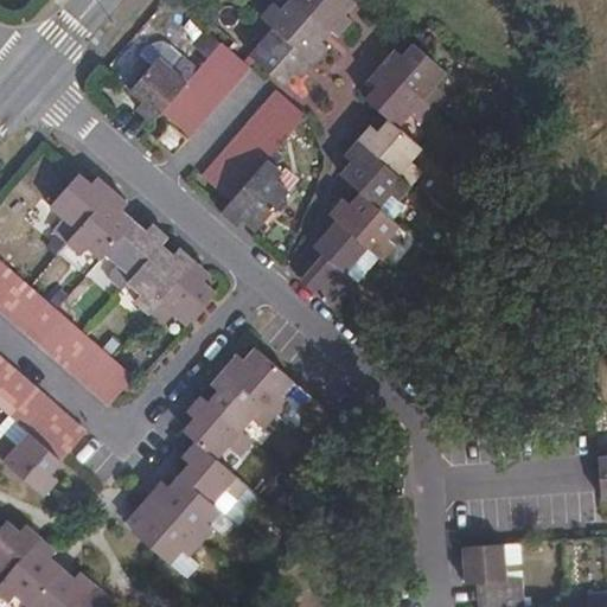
[(262,16),(275,26),(307,56),(314,62),(327,48),(320,42),(330,30),(296,0),(289,0),(282,8),(274,2),(262,16)]
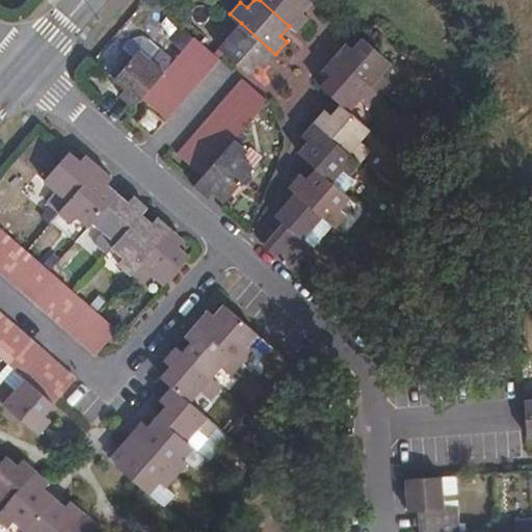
[(260,0),(289,26),(295,31),(308,19),(300,12),(310,2),(308,0),(260,0)]
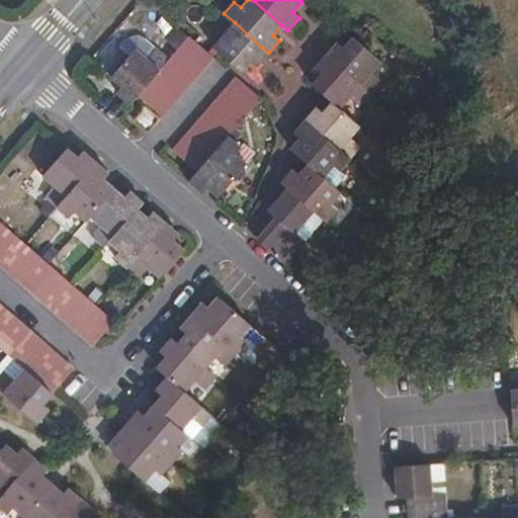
[(212,25),(224,34),(235,22),(224,13),(212,25)]
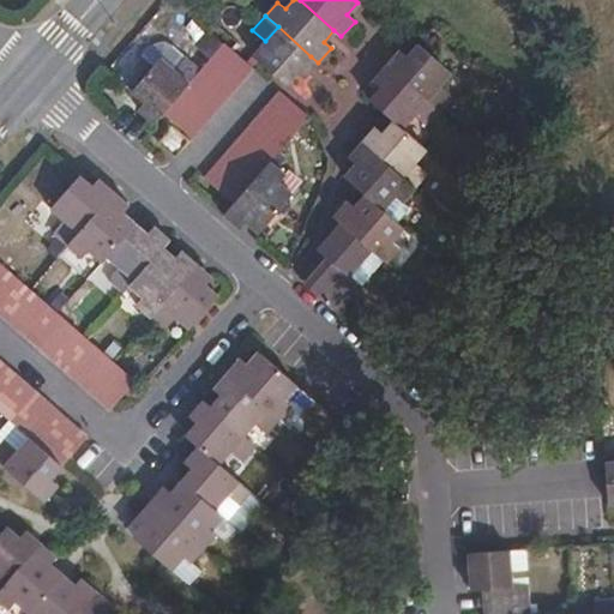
[(278,26),(265,41),(252,56),(284,85),(296,72),(311,56),(278,26)]
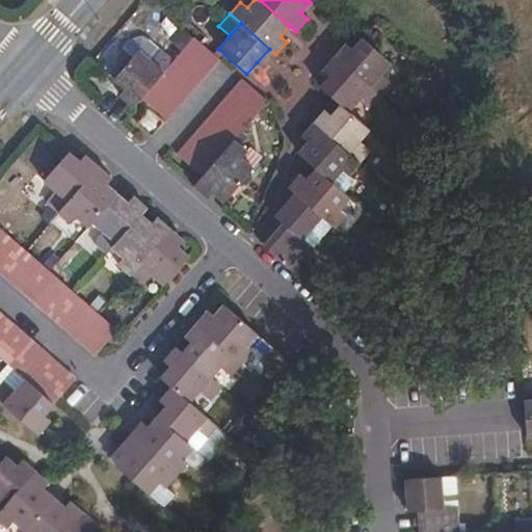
[(174,61),(139,101),(150,109),(164,122),(218,59),(193,38),(174,61)]
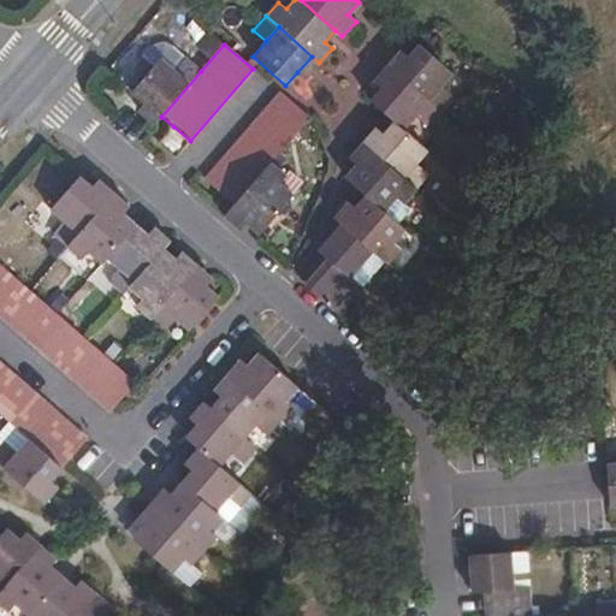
[(395,72),(440,112),(454,98),(440,86),(452,72),(419,45),(408,57),(395,72)]
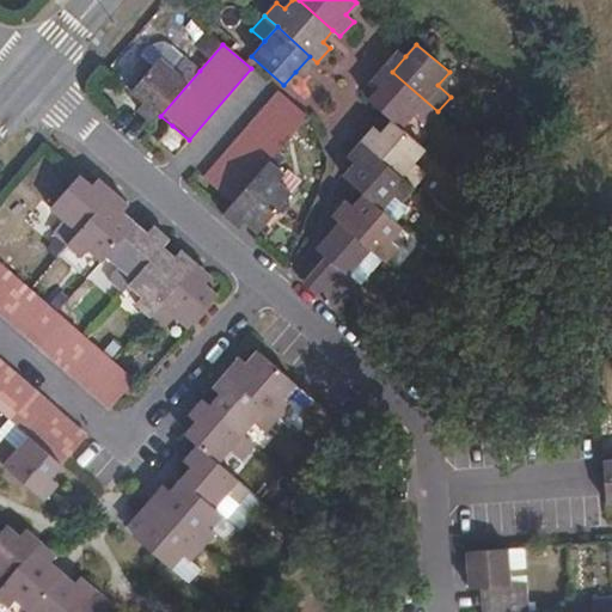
[(171,46),(160,57),(173,69),(184,57),(171,46)]
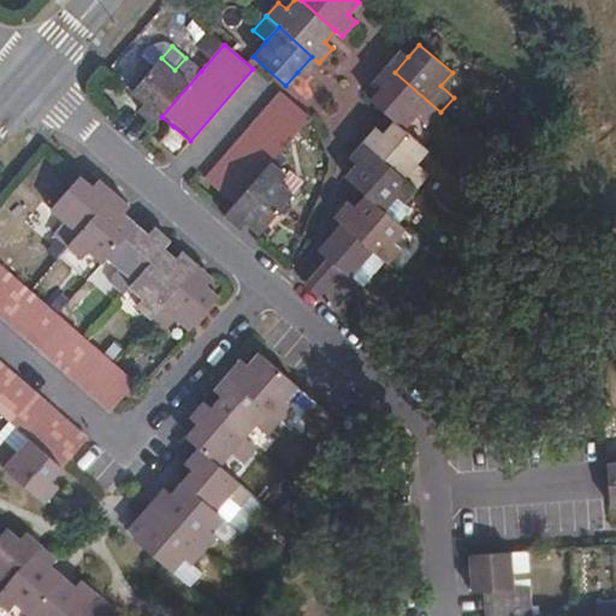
[(395,72),(408,57),(401,51),(388,66),(395,72)]
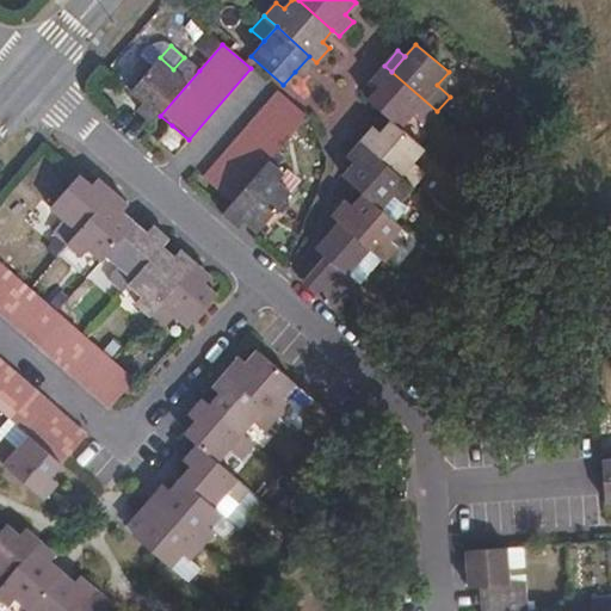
[(309,56),(295,72),(302,78),(316,62),(309,56)]
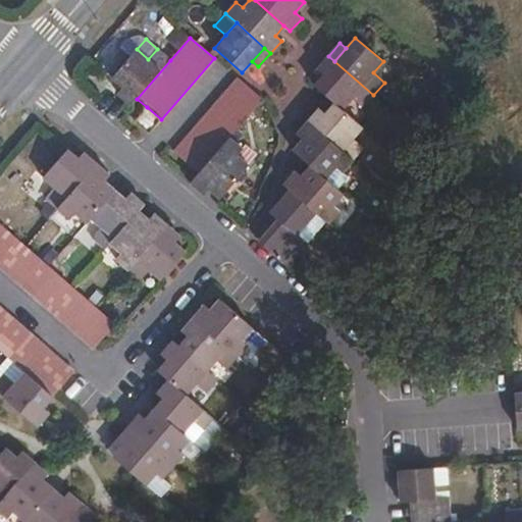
[(131,105),(137,99),(170,60),(157,49),(148,59),(137,49),(112,79),(122,88),(117,94),(131,105)]
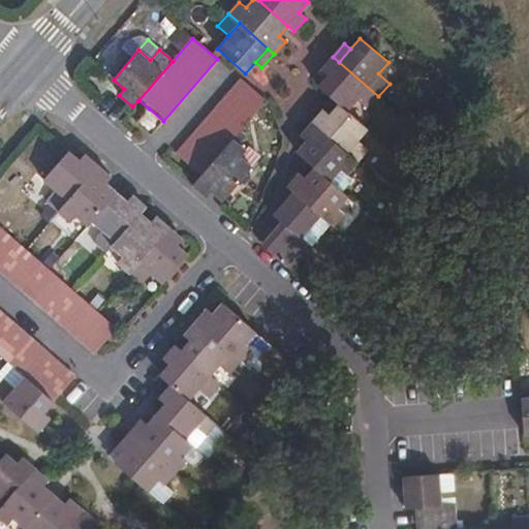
[(321,70),(328,75),(339,62),(333,57),(321,70)]
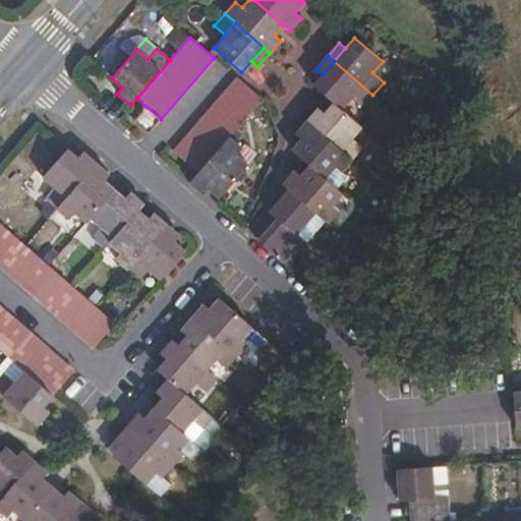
[(334,103),(342,110),(352,98),(362,107),(372,95),(334,61),(323,74),(312,85),(334,103)]
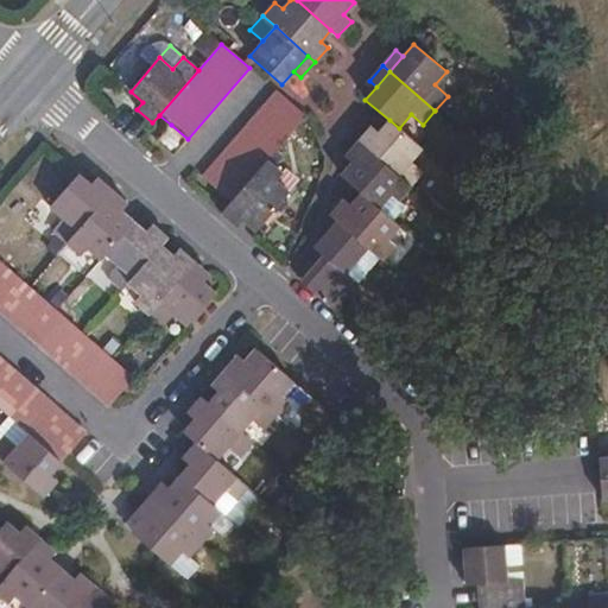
[(202,177),(232,202),(267,160),(305,116),(277,92),(202,177)]
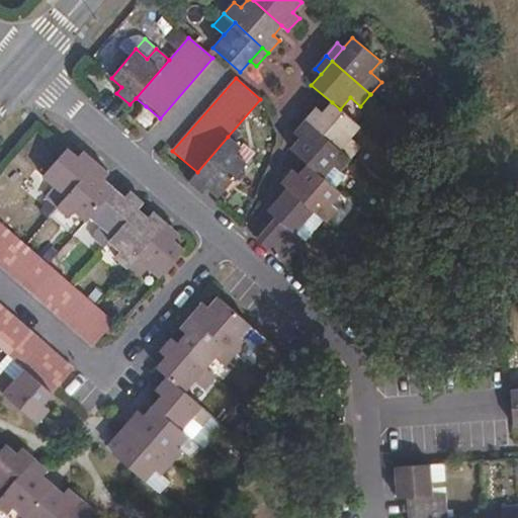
[(311,126),(349,159),(359,147),(350,139),(360,126),(340,109),(332,102),(322,112),(311,126)]
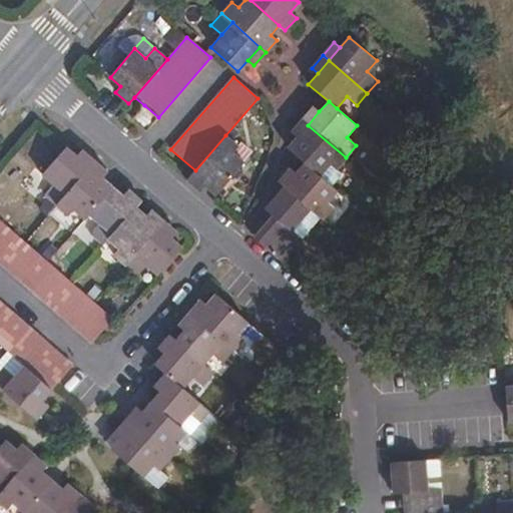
[(158,117),(144,105),(131,119),(146,131),(158,117)]
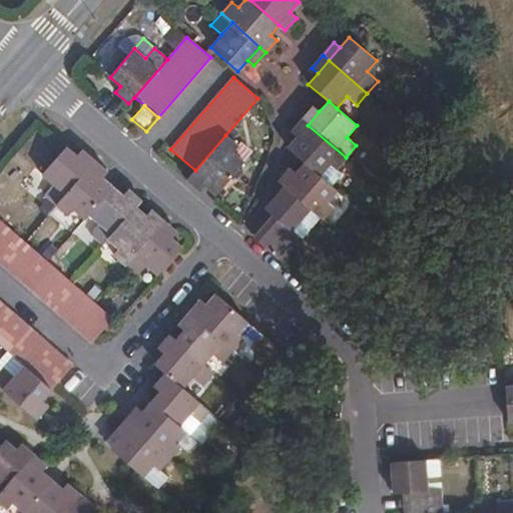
[(313,106),(302,119),(308,125),(319,111),(313,106)]
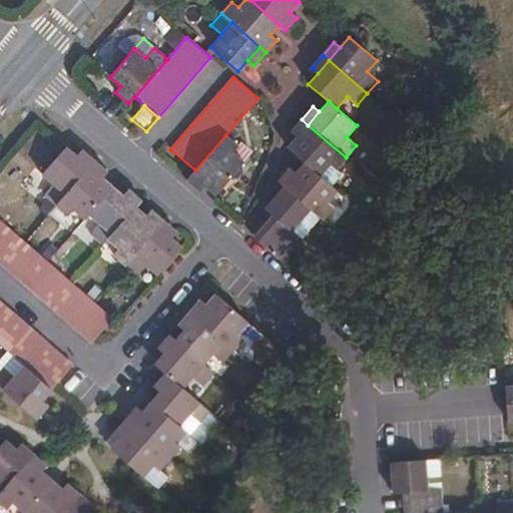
[(288,147),(305,162),(320,175),(330,163),(336,169),(346,157),(308,125),(302,119),(291,132),(297,137),(288,147)]
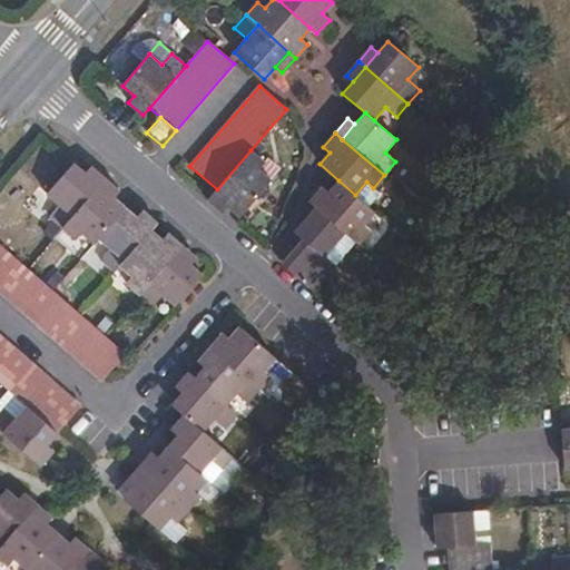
[(251,150),(217,189),(207,200),(222,213),(228,206),(239,216),(271,179),(258,169),(265,163),(251,150)]
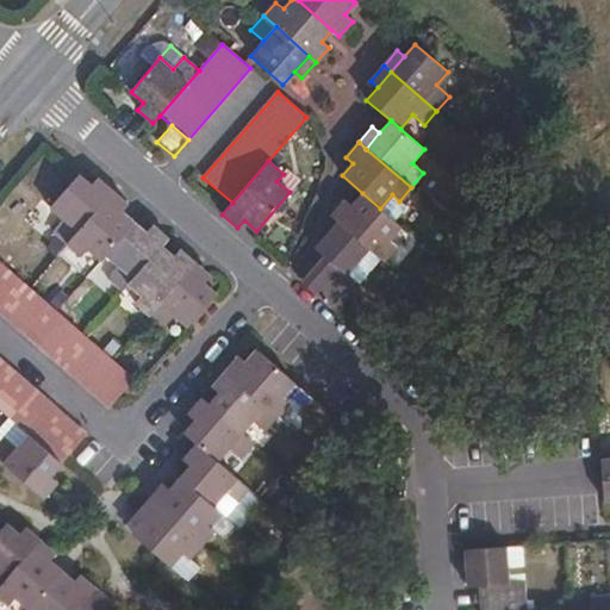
[(51,231),(67,244),(106,199),(91,186),(79,175),(50,207),(63,218),(51,231)]
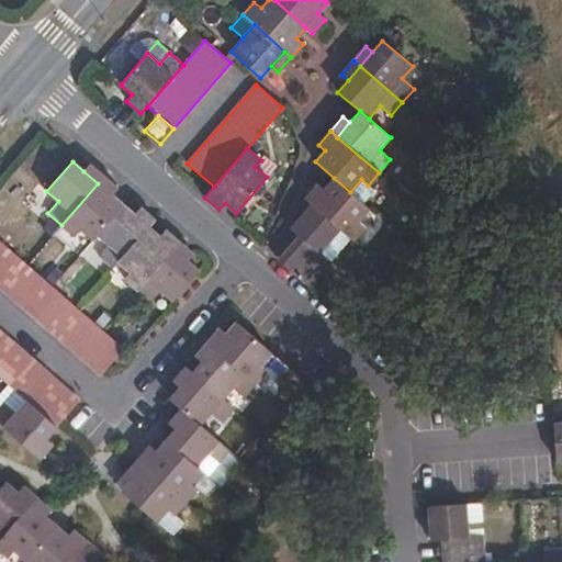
[(83,171),(98,183),(103,177),(90,165),(83,171)]
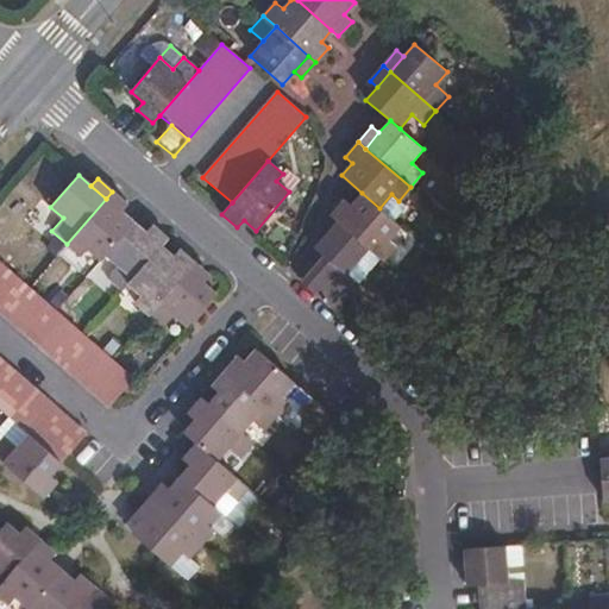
[(106,199),(67,244),(80,256),(87,249),(100,261),(105,256),(133,221),(123,212),(127,205),(112,192),(106,199)]
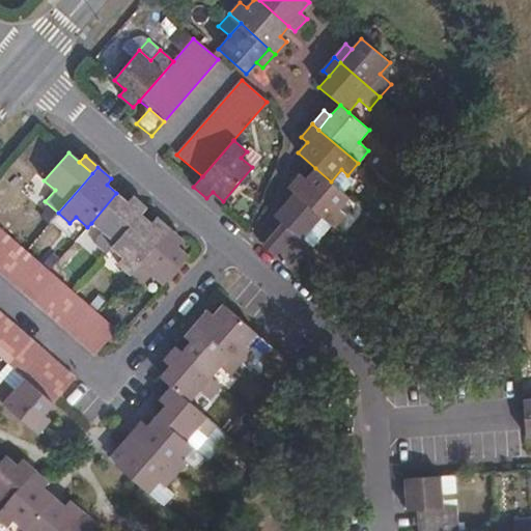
[(287,188),(294,193),(320,216),(332,225),(334,228),(345,216),(338,210),(348,197),(331,182),(315,168),(306,179),(300,173),(287,188)]
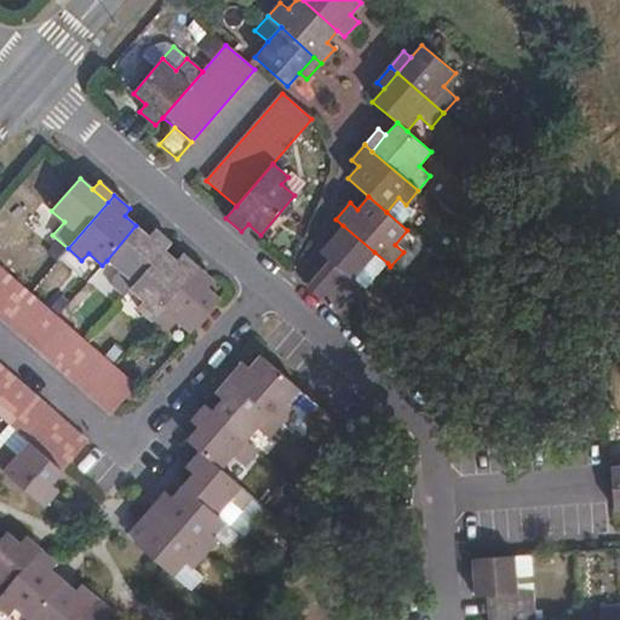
[(136,225),(107,260),(120,271),(109,283),(124,297),(130,290),(165,251),(148,236),(136,225)]
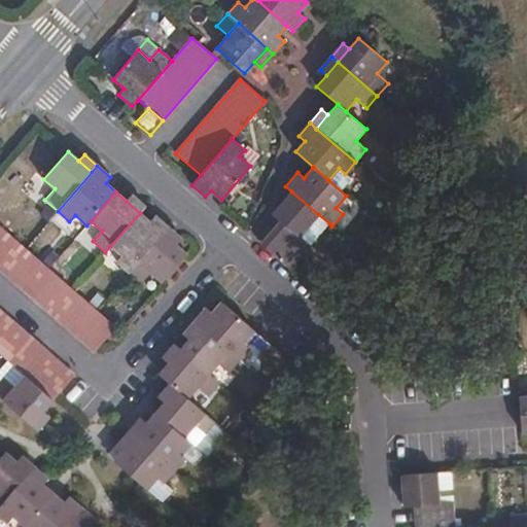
[(318,214),(291,191),(272,213),(280,220),(260,244),(289,270),(310,246),(299,237),(318,214)]
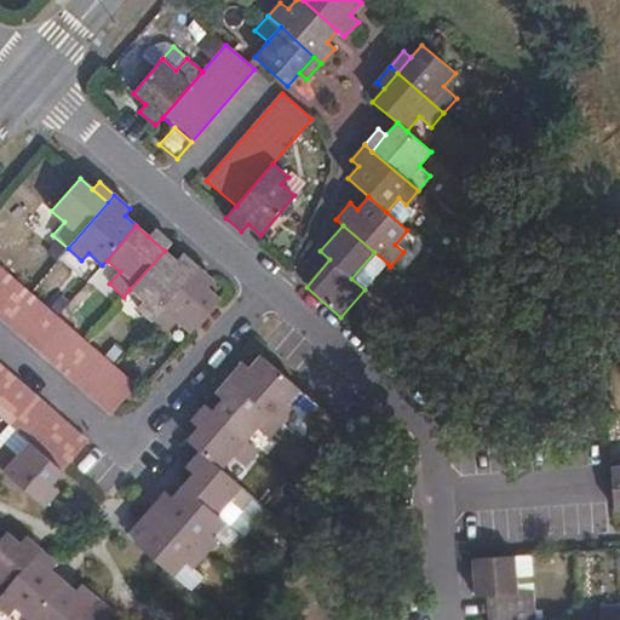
[(148,236),(165,251),(171,244),(154,229),(148,236)]
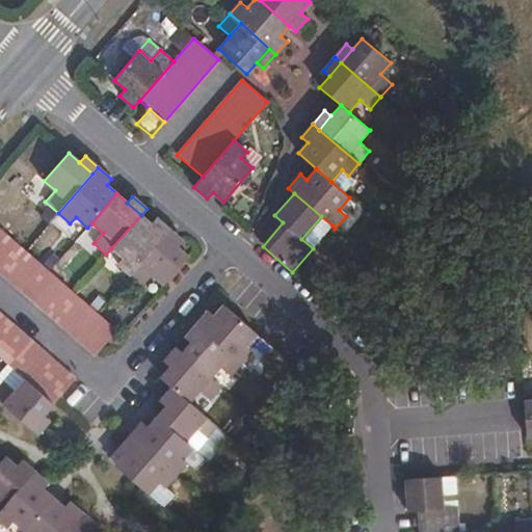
[(141,215),(111,248),(123,258),(117,264),(130,275),(169,230),(157,218),(152,223),(141,215)]
